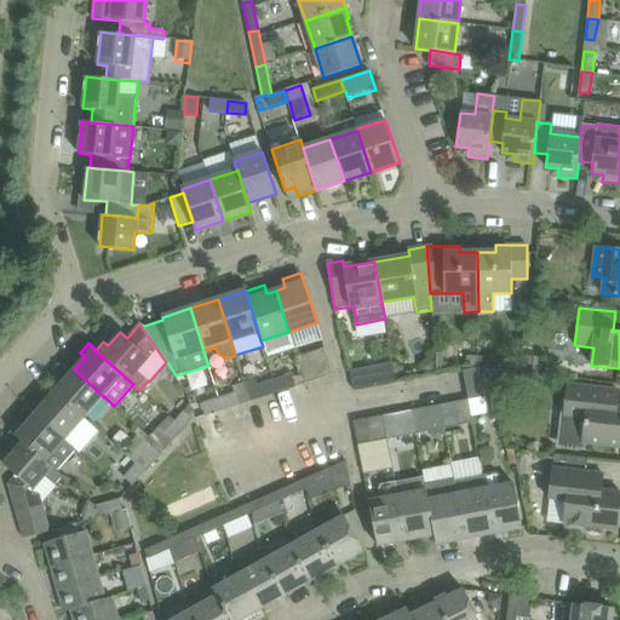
[(297,356),(304,383),(331,374),(322,348),(297,356)]
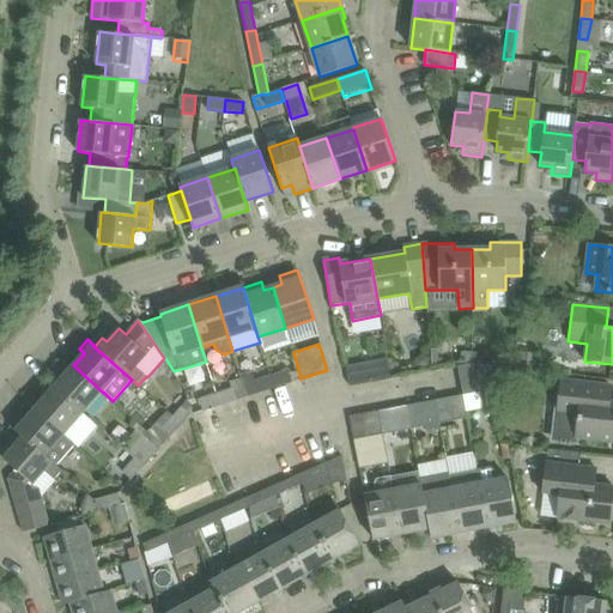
[(515,368),(515,369),(532,370),(533,353),(515,351),(514,368),(515,368)]
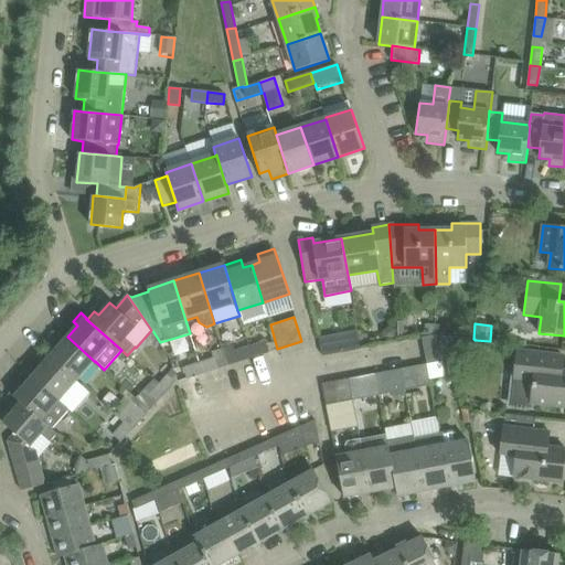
[(425,324),(425,337),(436,334),(436,326),(425,324)]
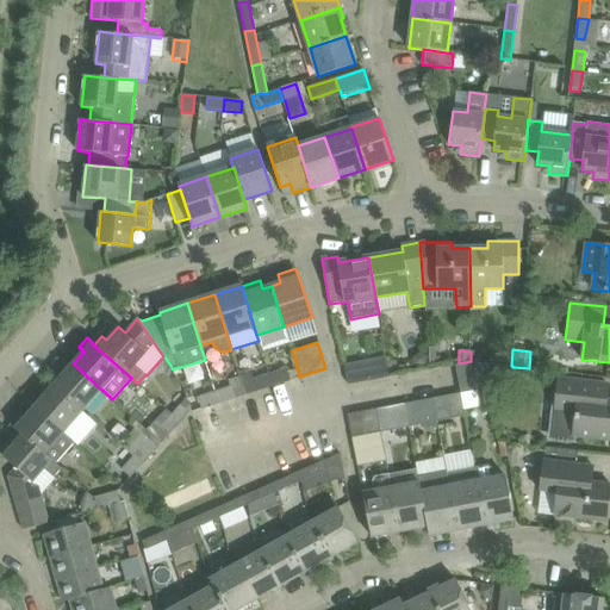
[(471,352),(471,361),(481,362),(481,352),(471,352)]
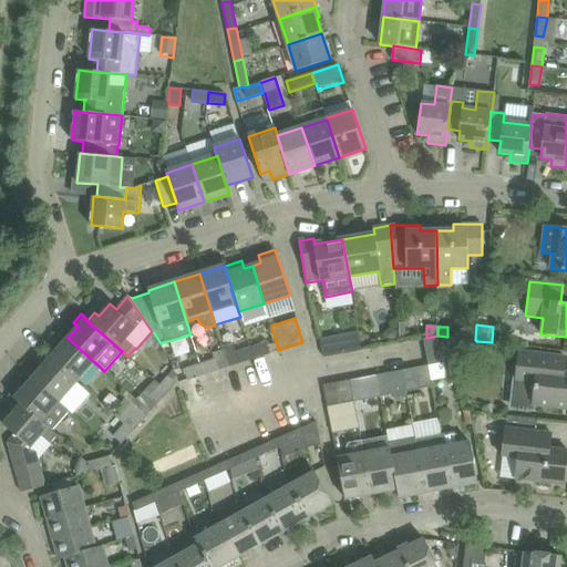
[(340,353),(361,350),(359,337),(360,337),(359,332),(337,336),(340,353)]
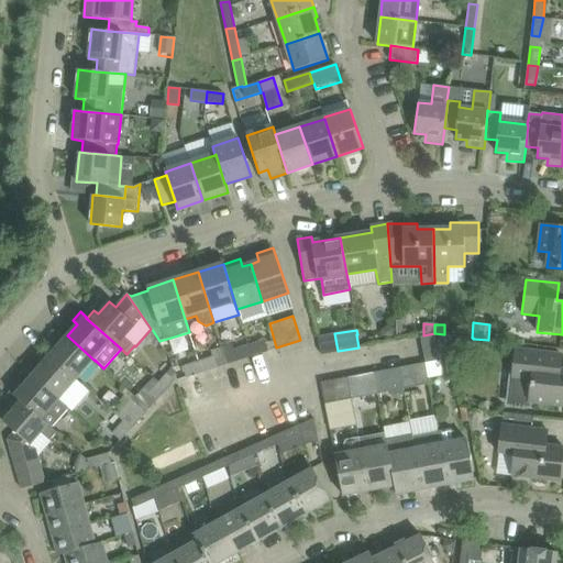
[(357,334),(356,334),(359,348),(368,346),(366,333),(357,334)]
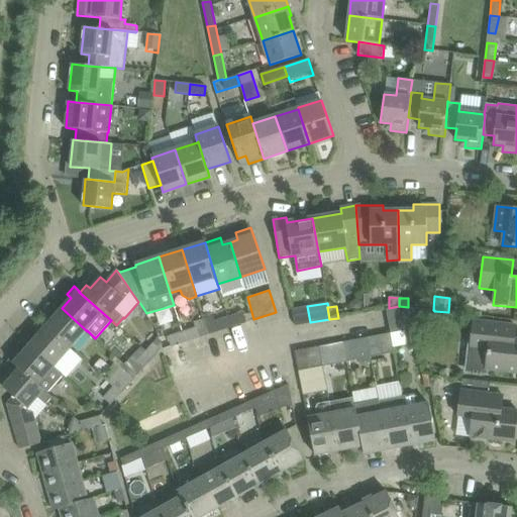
[(386,309),(391,333),(414,328),(415,328),(411,309),(408,308),(408,307),(399,306),(389,308),(389,309),(386,309)]
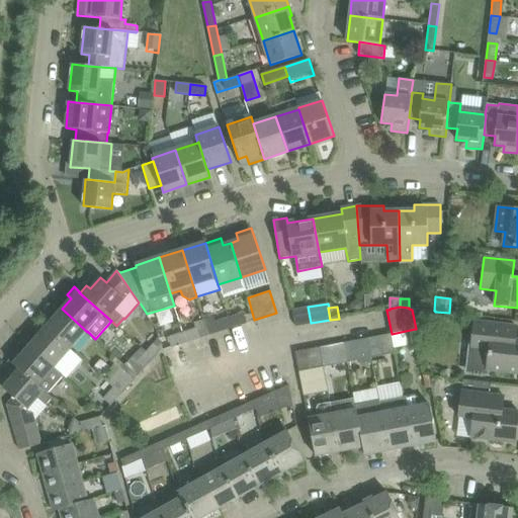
[(41,324),(71,349),(87,332),(62,309),(52,320),(48,316),(41,324)]
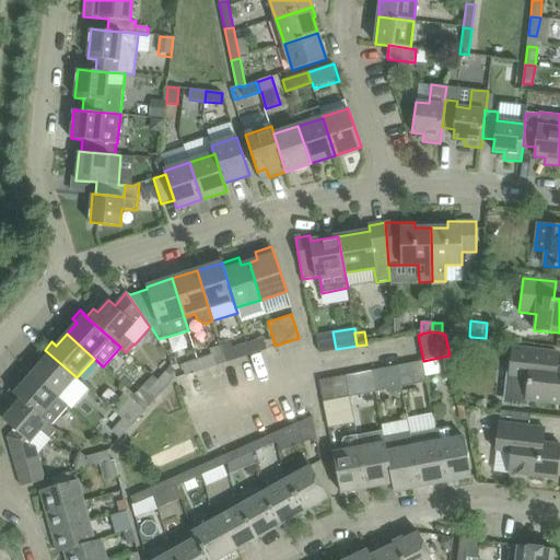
[(499,339),(486,338),(470,337),(469,345),(498,348),(499,339)]
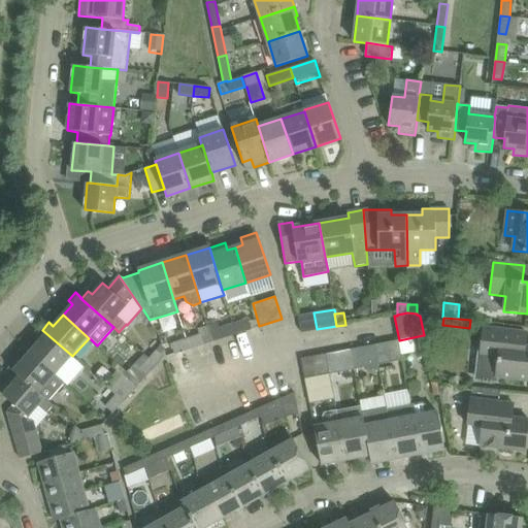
[(233,324),(236,334),(251,329),(248,319),(233,324)]
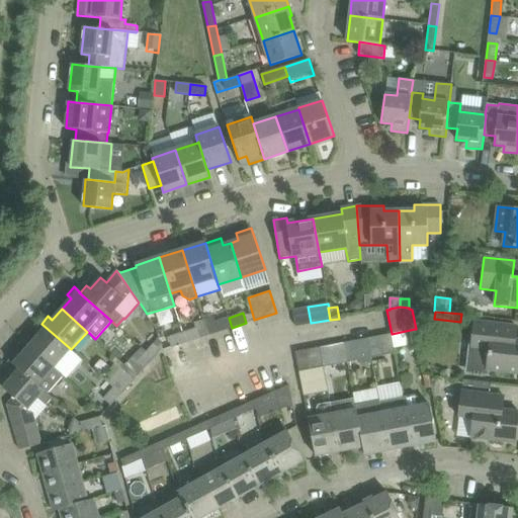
[(203,320),(208,335),(232,328),(229,318),(216,322),(213,316),(203,320)]
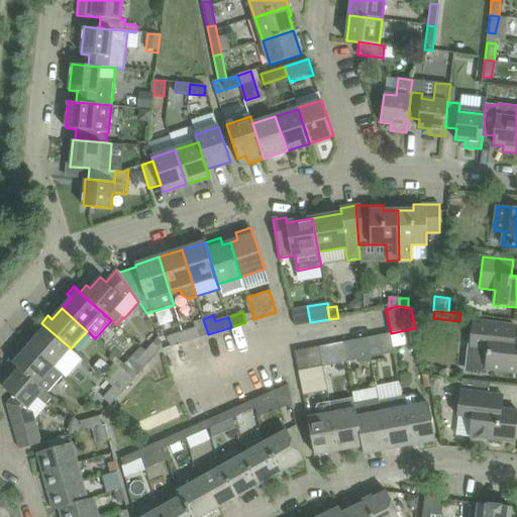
[(195,328),(182,332),(185,342),(208,334),(203,319),(194,322),(195,328)]
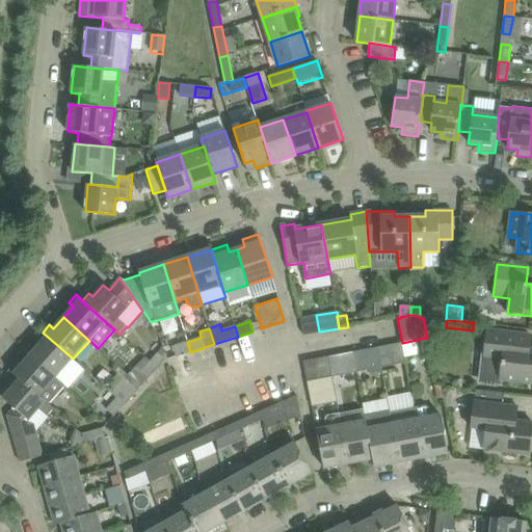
[(530,336),(487,330),(483,361),(502,363),(500,379),(531,382),(531,349),(529,350),(530,336)]
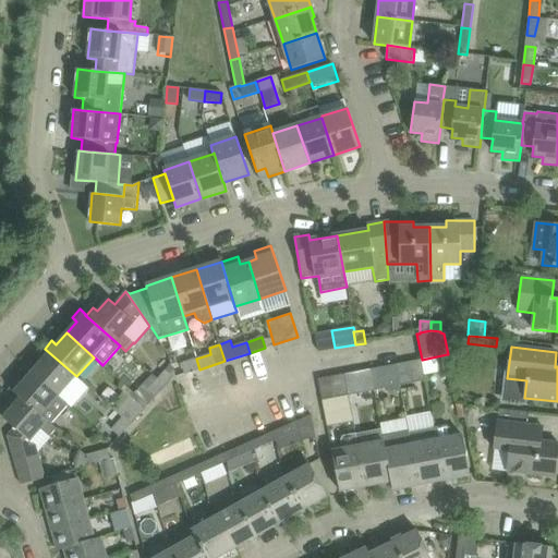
[(32,372),(59,397),(76,376),(45,349),(37,356),(41,361),(32,372)]
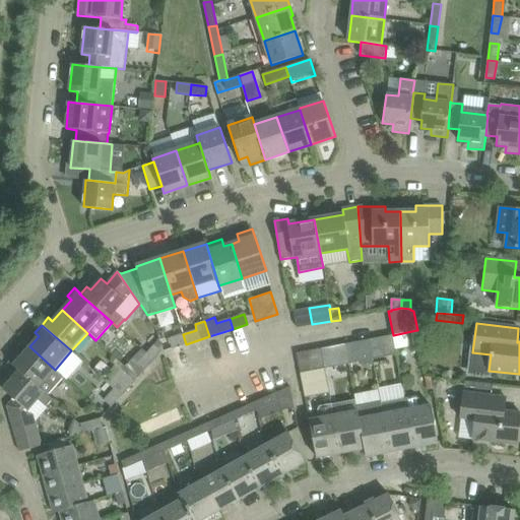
[(392,335),(395,349),(419,345),(416,330),(393,335),(392,335)]
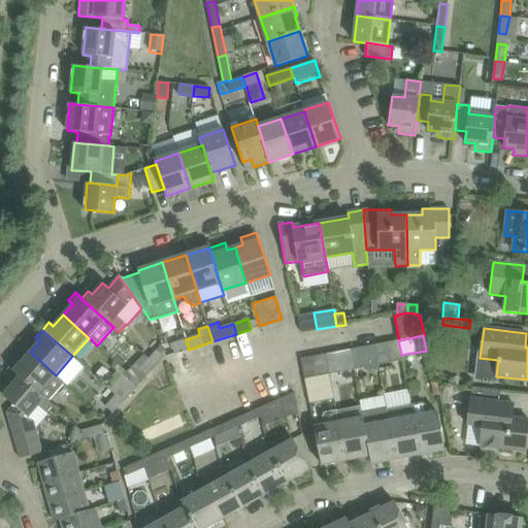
[(162,347),(165,356),(165,357),(189,350),(186,339),(162,347)]
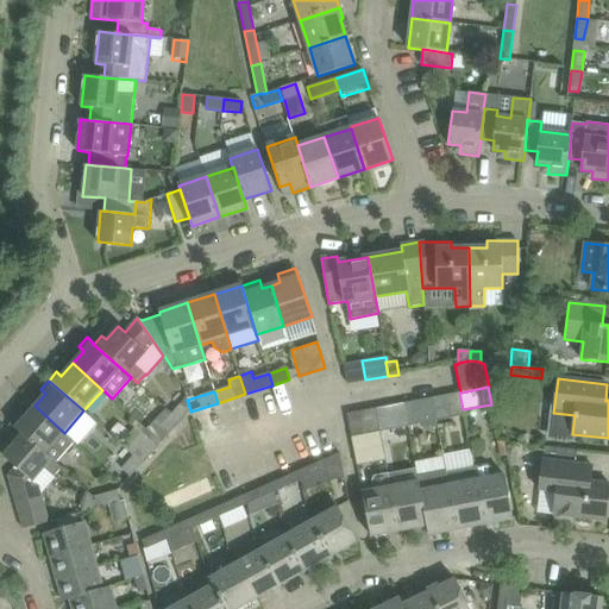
[(431,397),(435,421),(464,415),(463,409),(459,393),(431,397)]
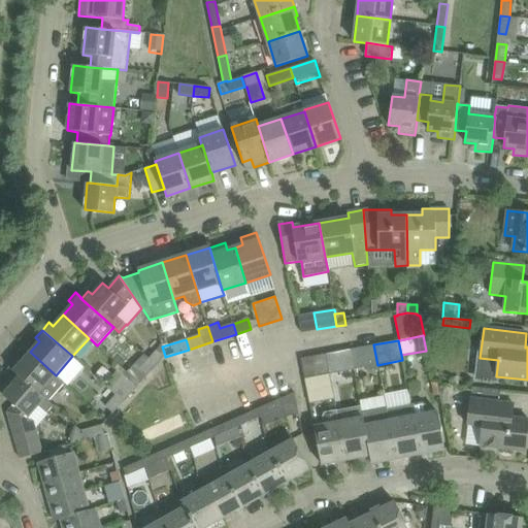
[(140,383),(157,365),(149,358),(132,343),(124,353),(135,363),(128,371),(140,383)]
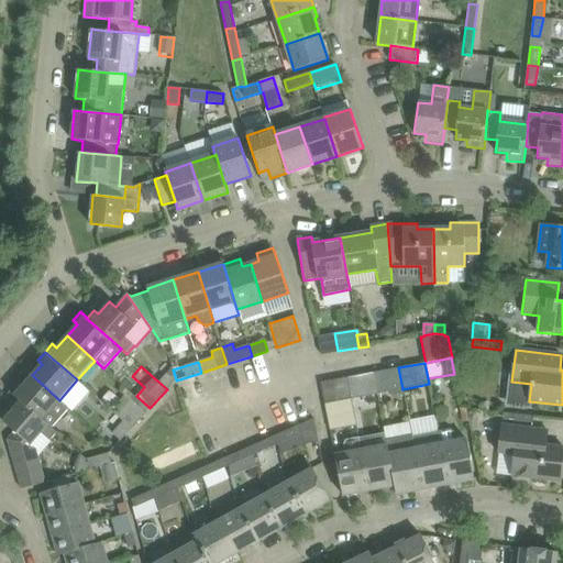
[(172,367),(158,382),(167,389),(176,379),(173,370),(172,367)]
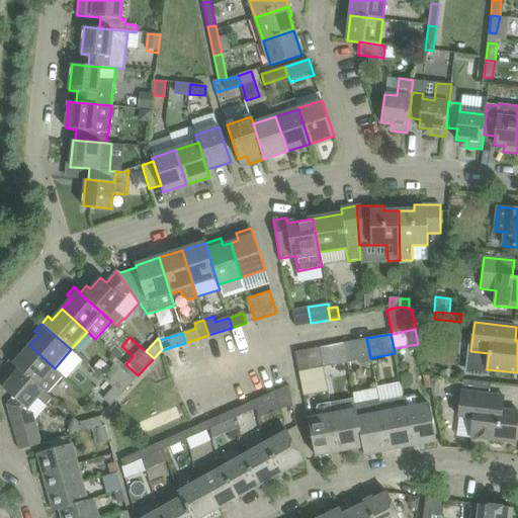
[(343,342),(346,362),(360,360),(360,363),(371,361),(370,358),(366,338),(343,342)]
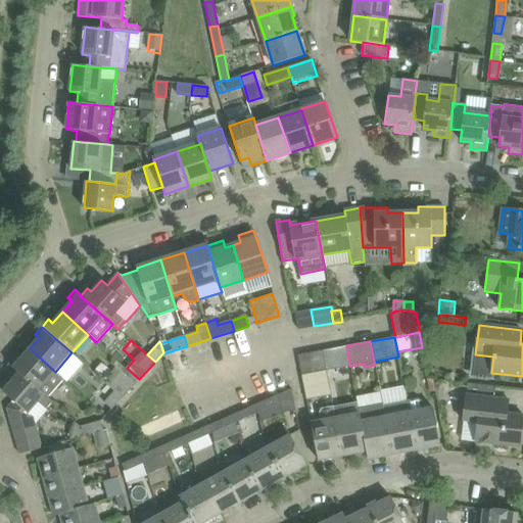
[(322,350),(326,370),(349,366),(346,345),(322,350)]
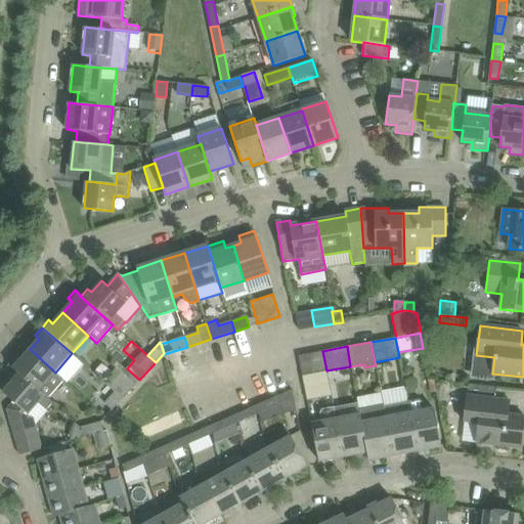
[(15,369),(47,398),(48,398),(63,380),(55,373),(30,349),(19,360),(15,356),(9,364),(15,370),(15,369)]
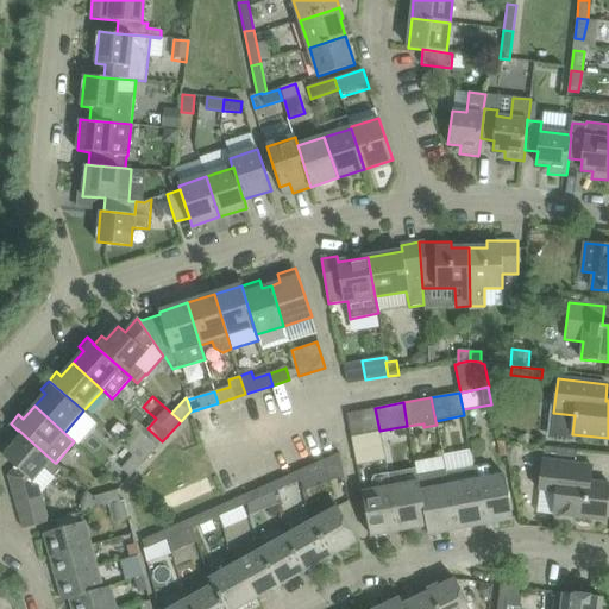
[(351,437),(380,431),(375,408),(346,413),(351,437)]
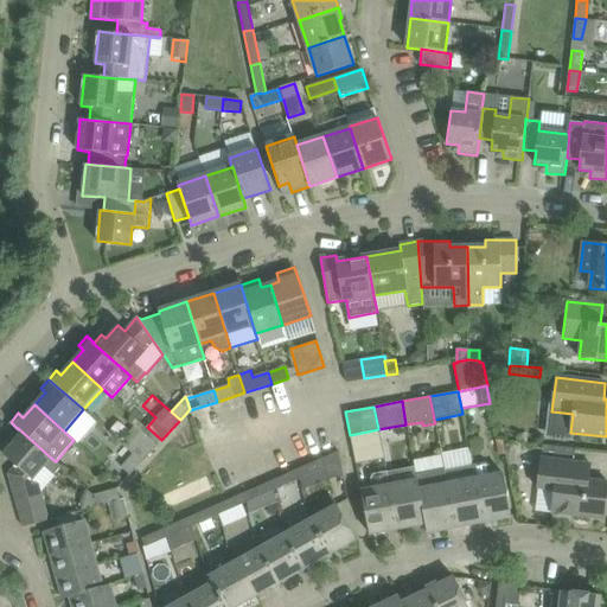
[(133,454),(142,462),(161,440),(147,427),(146,428),(145,427),(126,448),(133,454)]
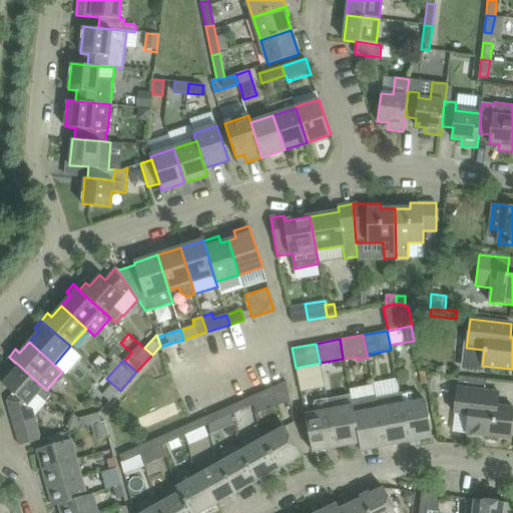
[(15,363),(1,378),(5,382),(3,384),(13,393),(7,400),(13,422),(35,416),(33,409),(29,405),(38,395),(45,401),(52,394),(47,390),(46,390),(15,362),(15,363)]
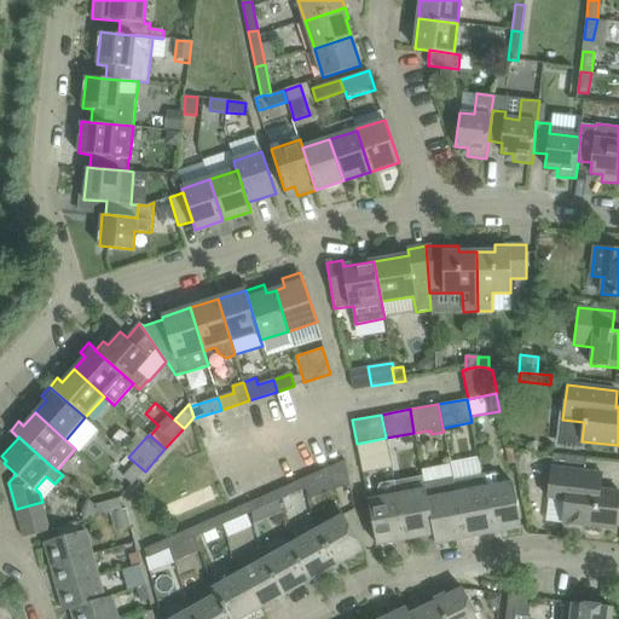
[(345,460),(304,478),(306,487),(347,469),(345,460)]
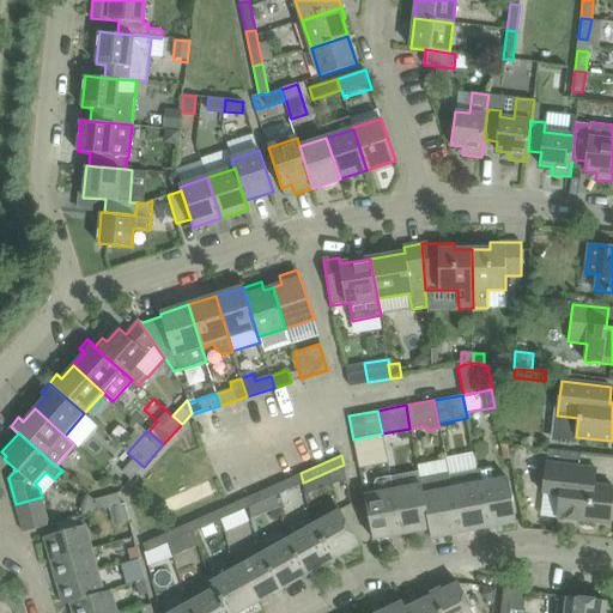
[(477,455),(420,459),(420,472),(478,468),(477,455)]
